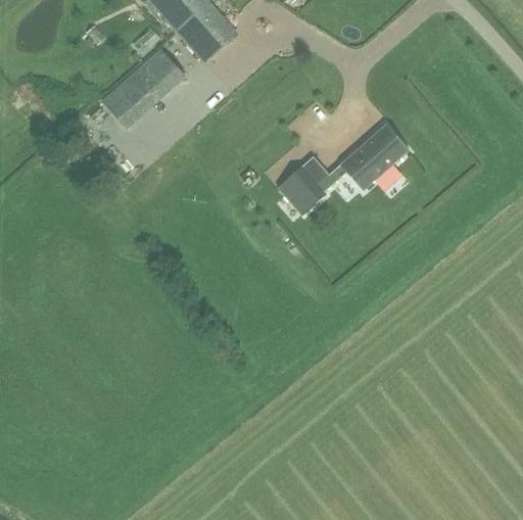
[(151,0),(175,28),(204,2),(202,0),(151,0)]
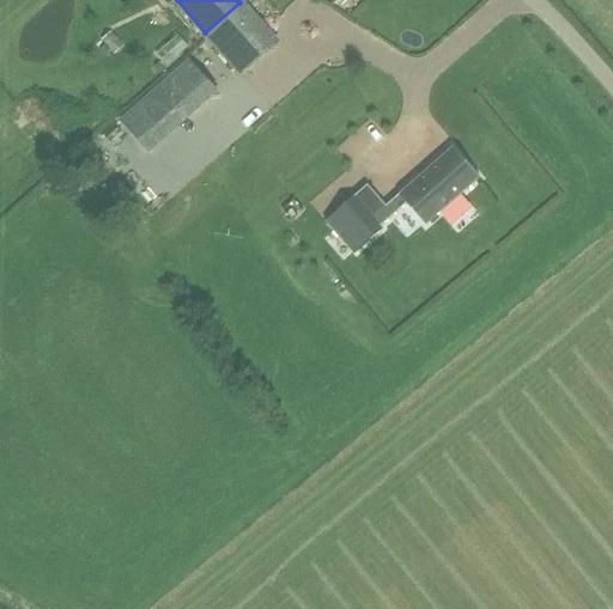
[(240,2),(205,32),(237,68),(272,38),(240,2)]
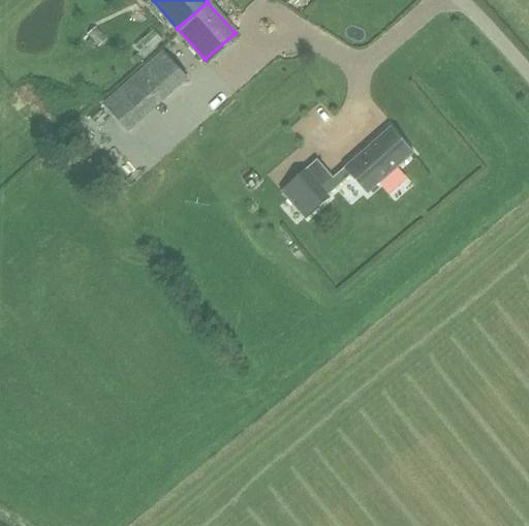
[(106,36),(96,25),(88,31),(98,43),(106,36)]
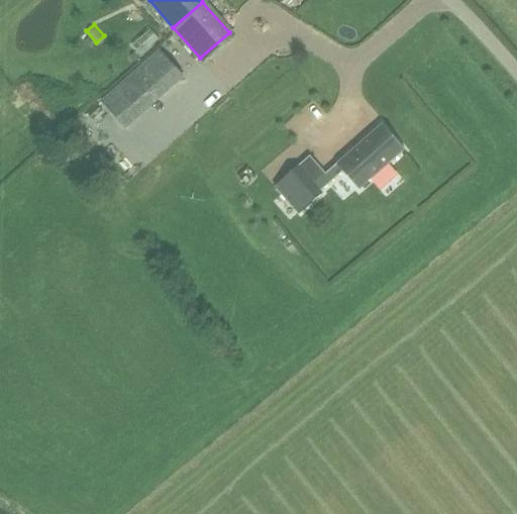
[(161,49),(137,70),(159,94),(182,74),(161,49)]
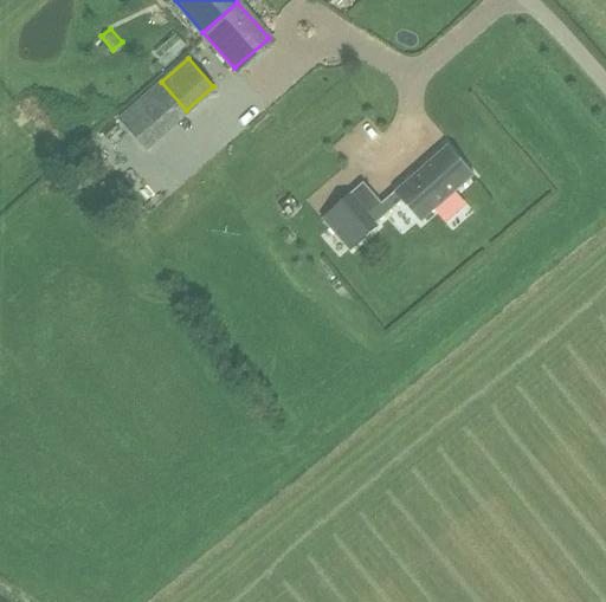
[(186,110),(161,82),(118,118),(143,147),(186,110)]
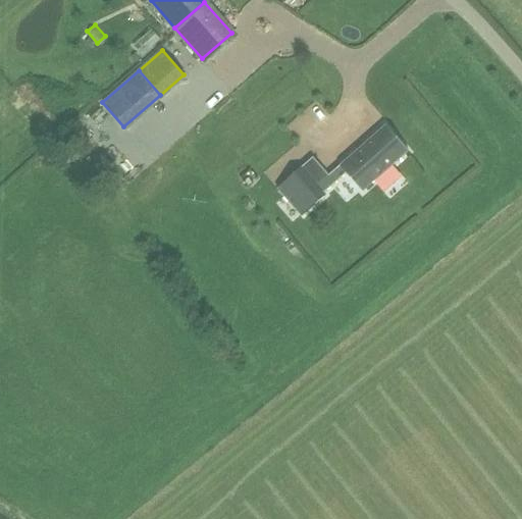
[(385,122),(340,163),(328,172),(316,184),(300,165),(276,187),(301,214),(324,193),(322,192),(346,170),(362,190),(409,149),(385,122)]
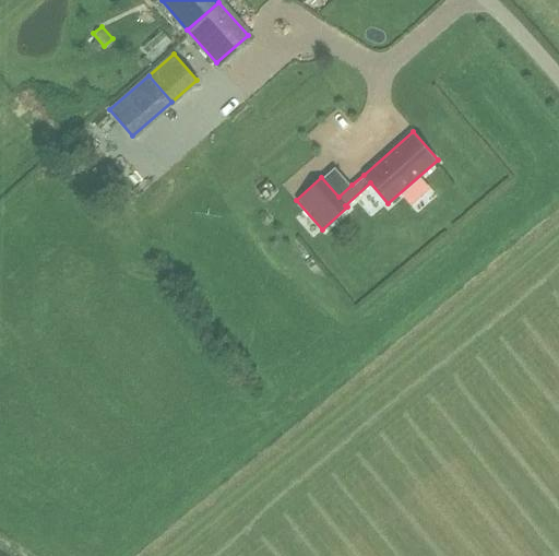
[(335,166),(321,177),(339,197),(352,185),(335,166)]
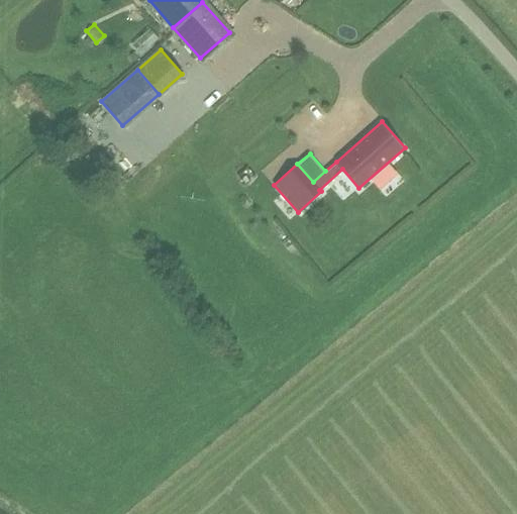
All buildings are outlined.
